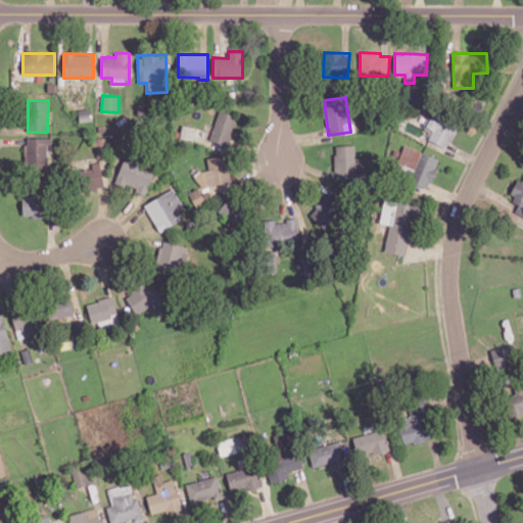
[(238,115),(219,109),(209,139),(228,145),(238,115)]
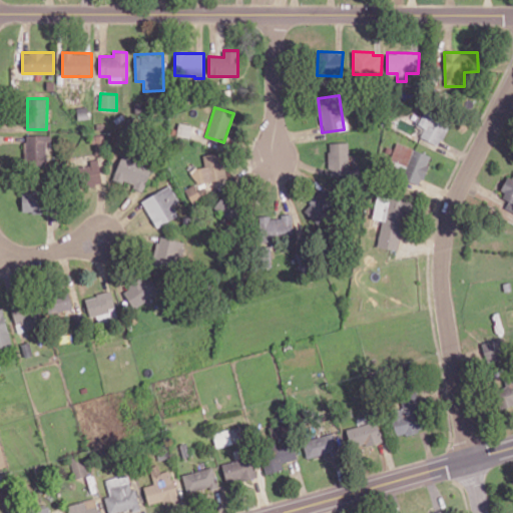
[(420,135),(437,145),(451,122),(426,107),(417,124),(424,128),(420,135)]
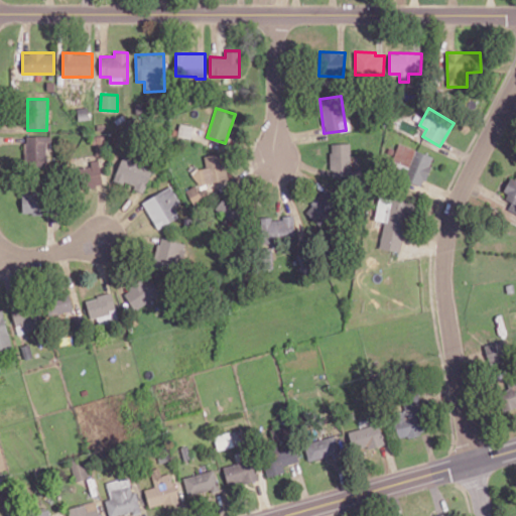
[(51,149),(51,136),(25,135),(24,167),(46,167),(46,149),(51,149)]
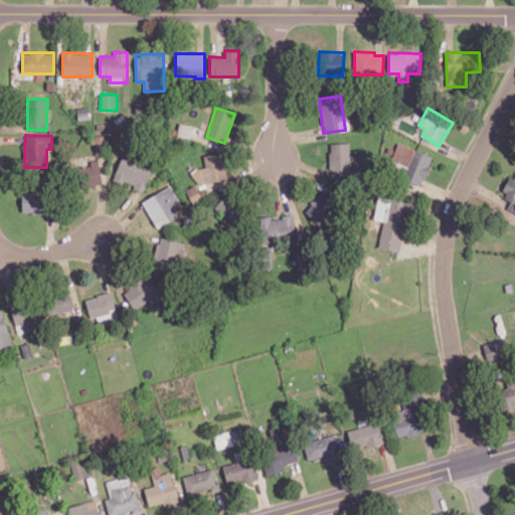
[(330,176),(350,175),(349,143),(329,144),(330,176)]
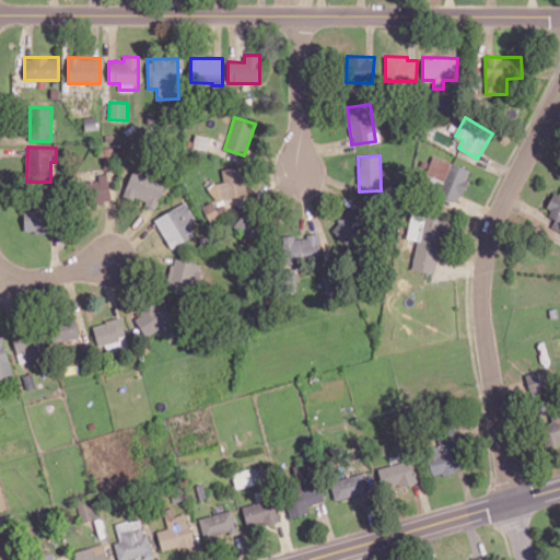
[(458,202),(470,170),(432,155),(426,174),(445,182),(440,196),(458,202)]
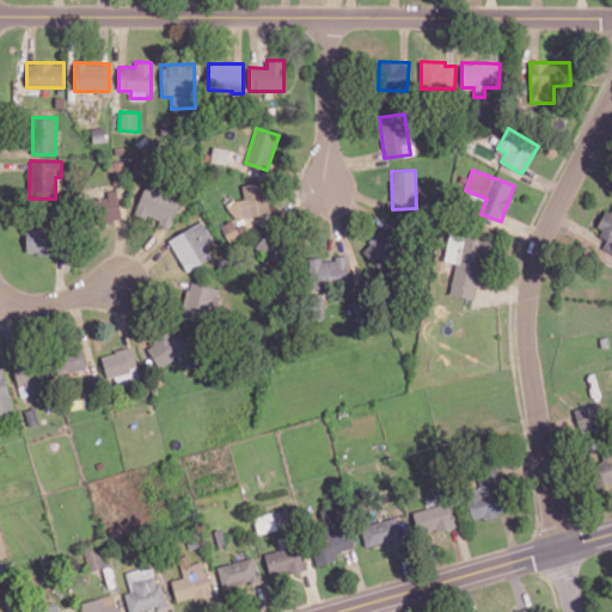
[(270,213),(265,182),(242,184),(244,200),(230,202),(233,221),(224,222),(226,239),(246,237),(244,216),(270,213)]
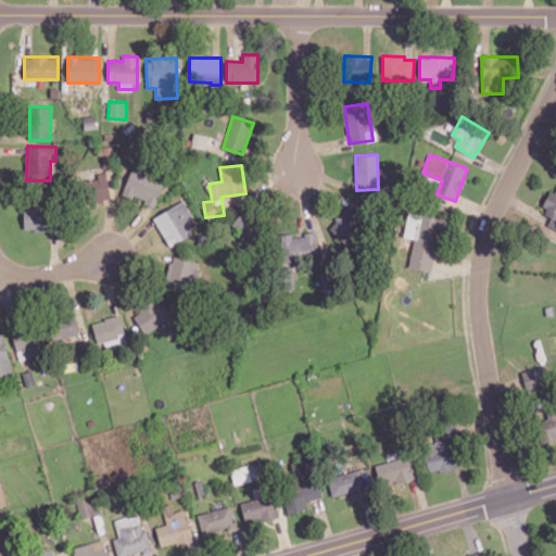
[(155,206),(165,181),(131,168),(122,193),(155,206)]
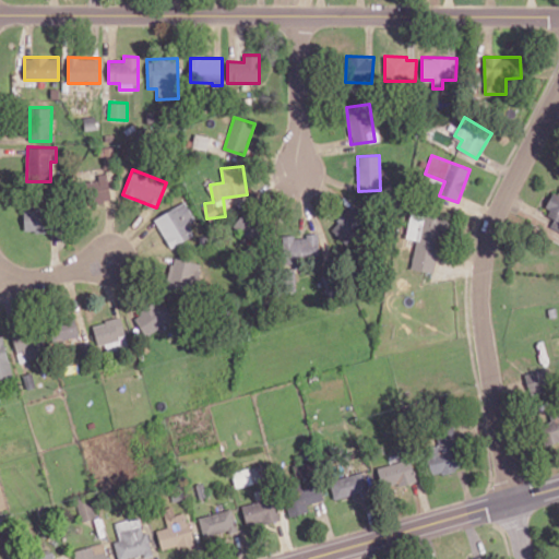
[(97,175),(97,179),(82,182),(86,205),(111,201),(107,173),(97,175)]
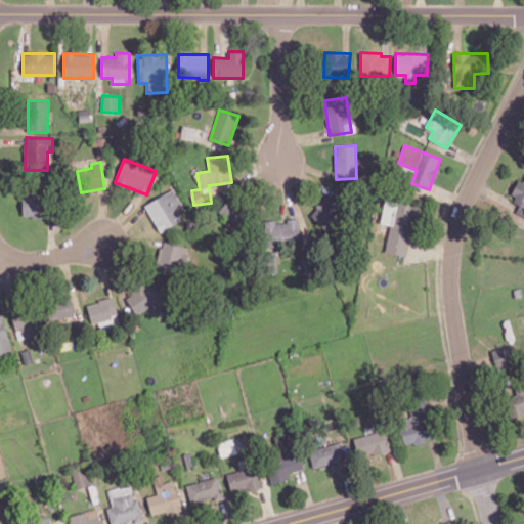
[(523,178),(519,177),(511,202),(520,205),(516,214),(523,216),(523,178)]
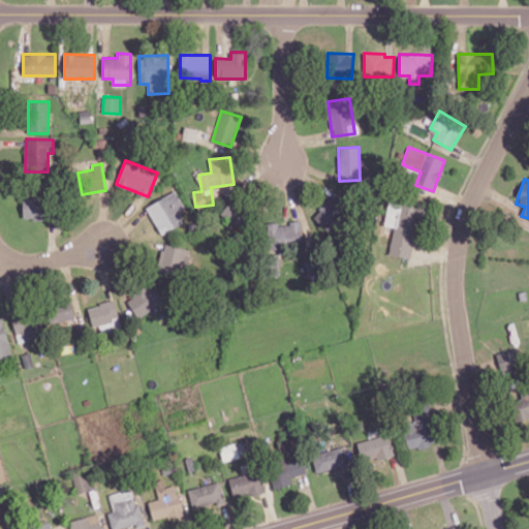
[(178,213),(186,209),(174,190),(146,208),(162,235),(184,222),(178,213)]
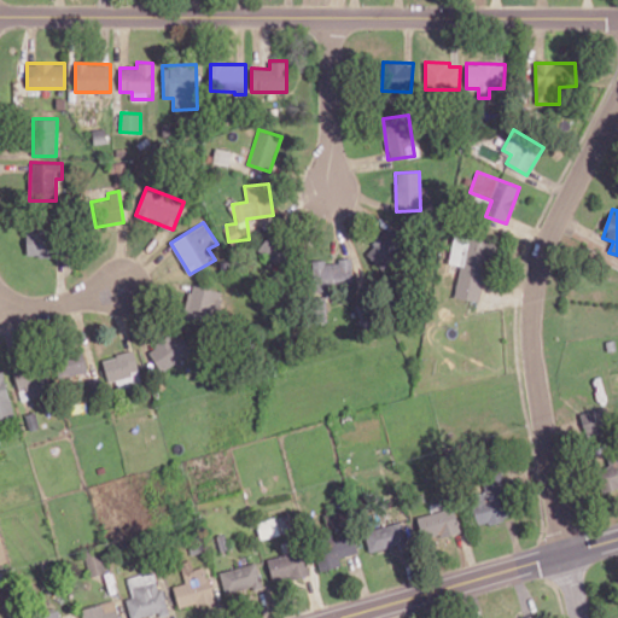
[(389,268),(404,235),(383,225),(367,258),(389,268)]
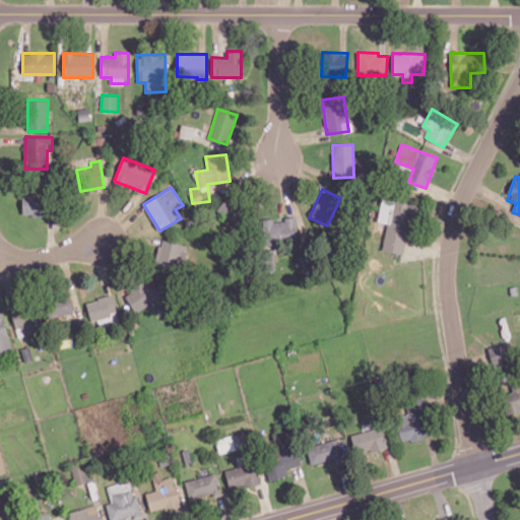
[(22,215),(46,216),(46,194),(22,193),(22,215)]
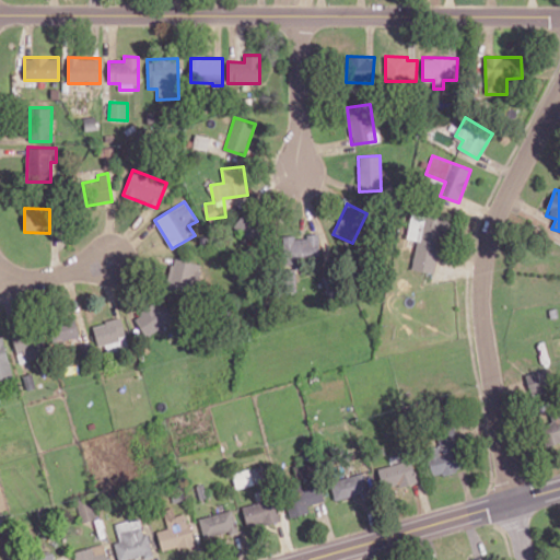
[(436,273),(446,218),(410,212),(406,237),(417,240),(411,269),(436,273)]
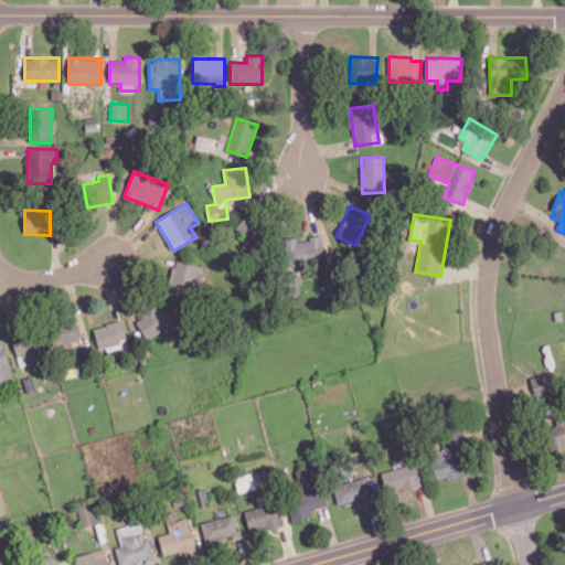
[(264,230),(245,215),(234,230),(253,243),(264,230)]
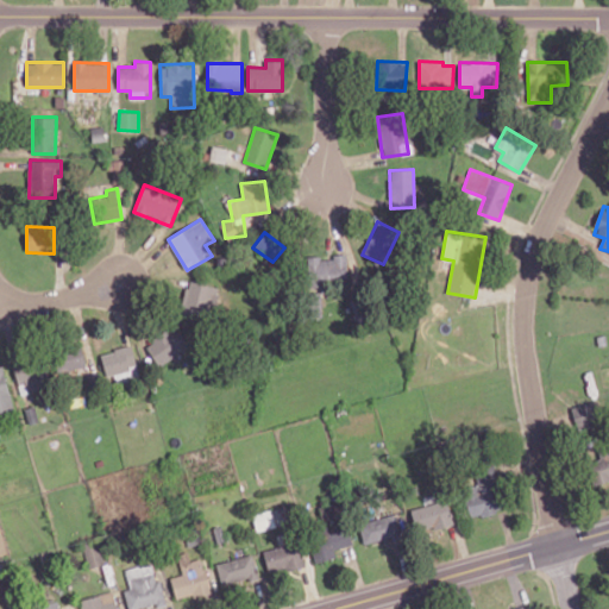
[(307,257),(307,282),(347,281),(347,253),(333,255),(333,257),(307,257)]
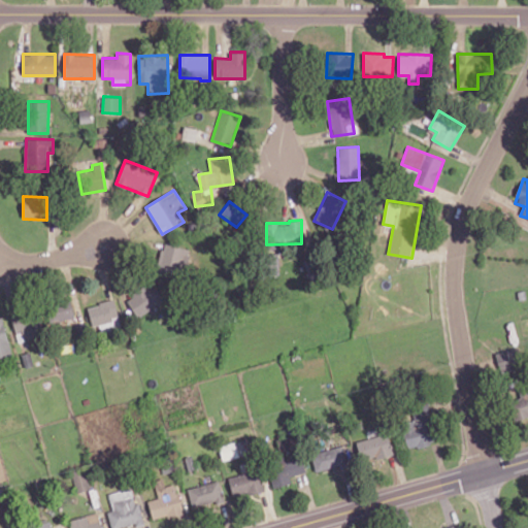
[(182,278),(190,250),(164,241),(156,271),(182,278)]
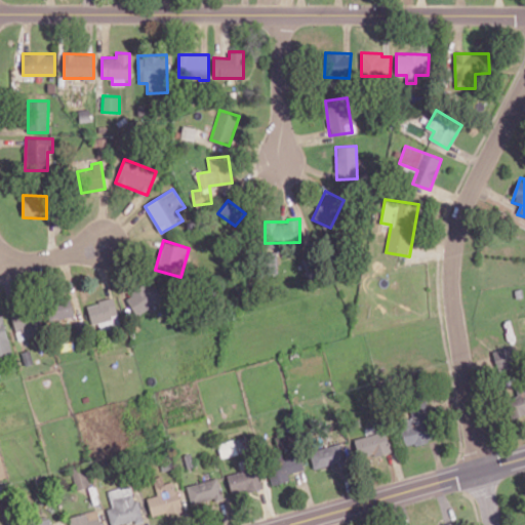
[(126,293),(135,314),(162,301),(152,281),(126,293)]
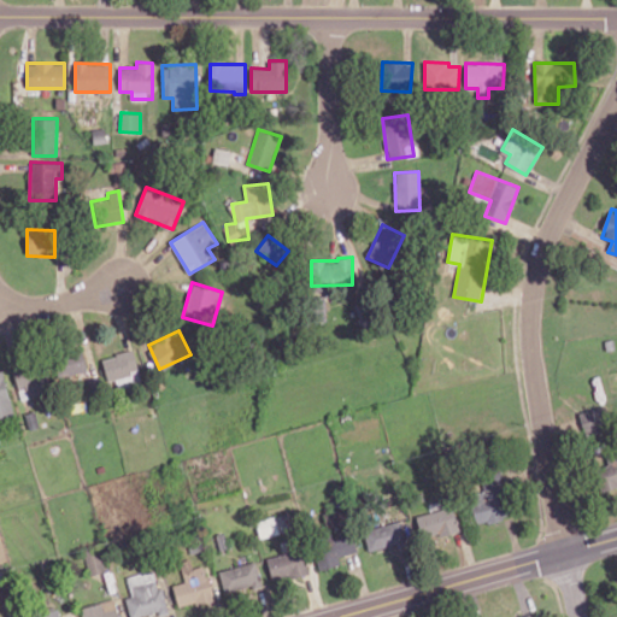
[(54,356),(60,377),(87,370),(82,348),(54,356)]
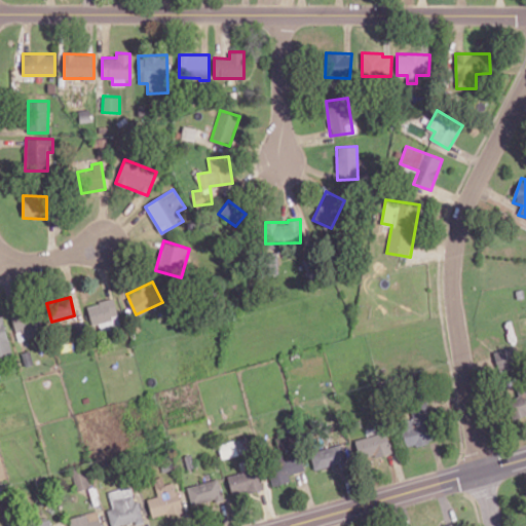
[(118,318),(114,299),(87,304),(91,325),(118,318)]
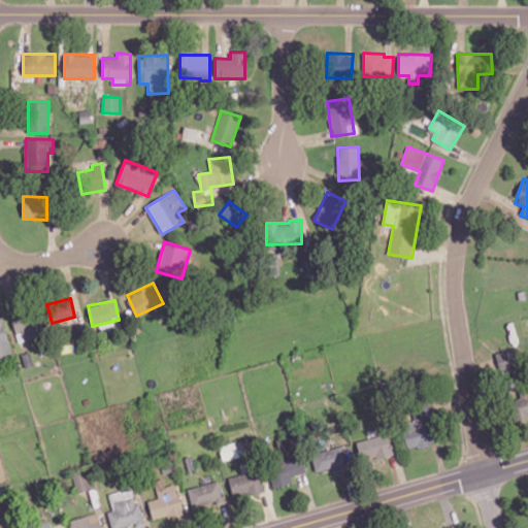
[(15,334),(23,333),(24,340),(41,337),(36,308),(11,312),(15,334)]
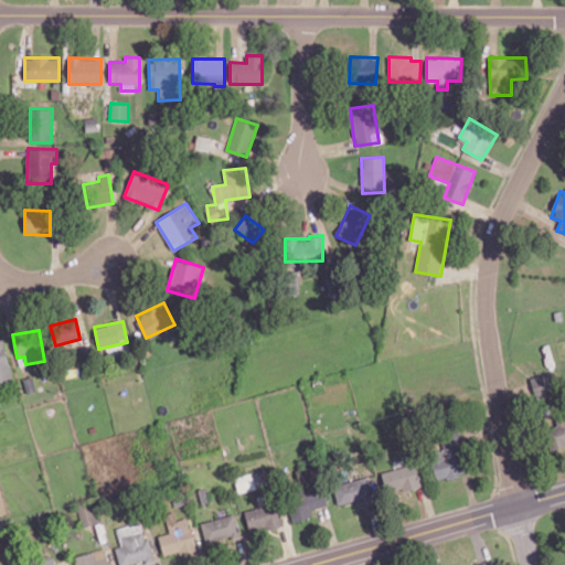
[(0,384),(13,381),(2,339),(0,339),(0,384)]
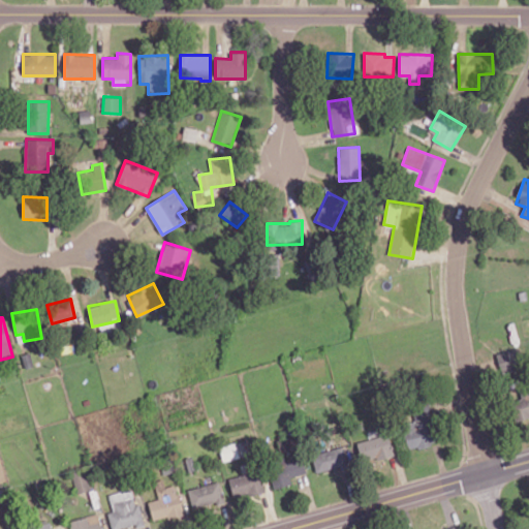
[(500,372),(523,367),(518,347),(496,352),(500,372)]
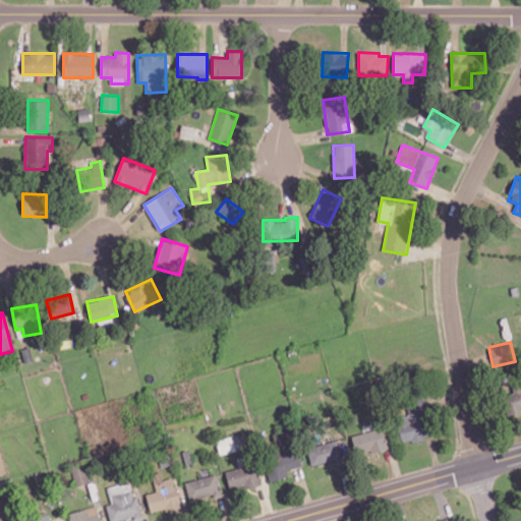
[(520,385),(520,381),(511,383),(514,393),(502,396),(507,415),(520,410),(520,385)]
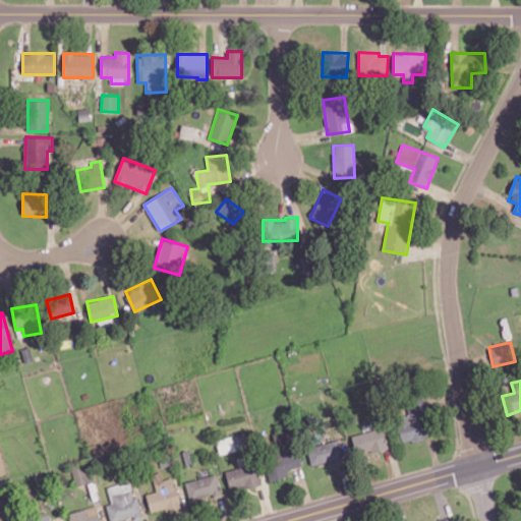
[(402,444),(430,437),(421,395),(407,398),(410,414),(396,417),(402,444)]
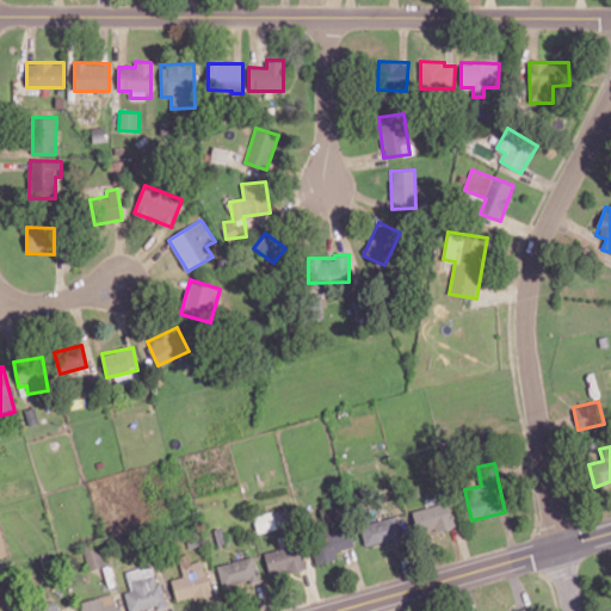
[(455,524),(448,500),(412,511),(419,535),(455,524)]
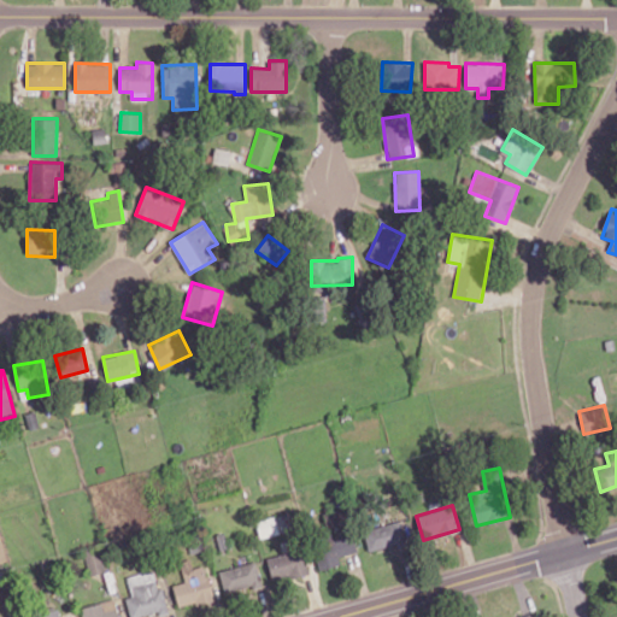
[(282,532),(277,515),(256,522),(260,539),(282,532)]
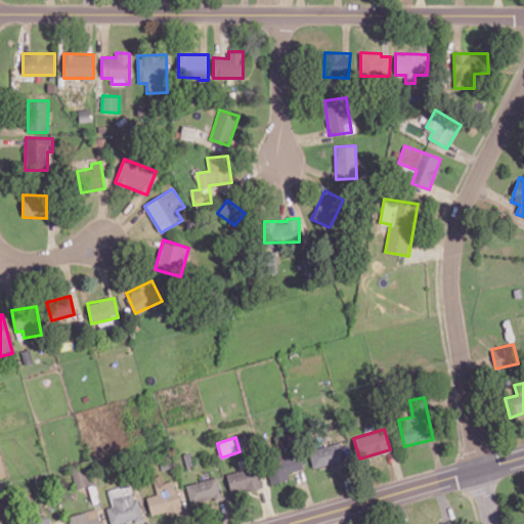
[(313,468),(342,461),(337,443),(308,449),(313,468)]
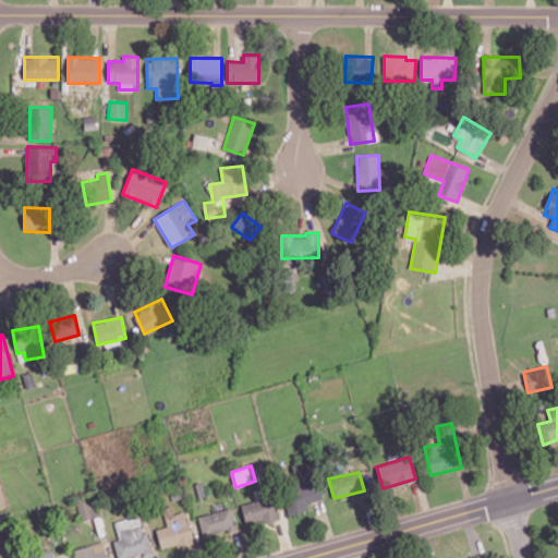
[(306,504),(324,498),(319,483),(283,493),(290,516),(307,510),(306,504)]
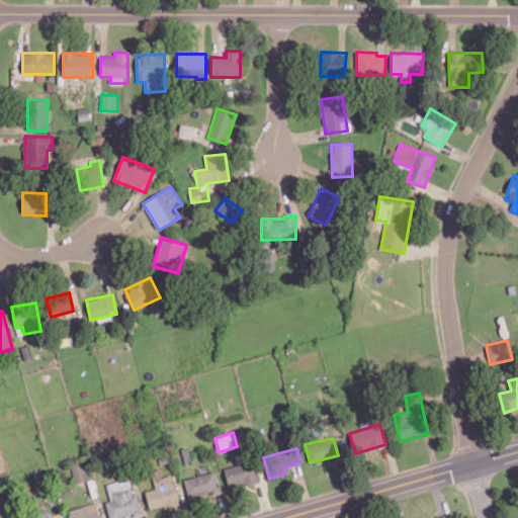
[(225,466),(228,487),(258,482),(255,461),(225,466)]
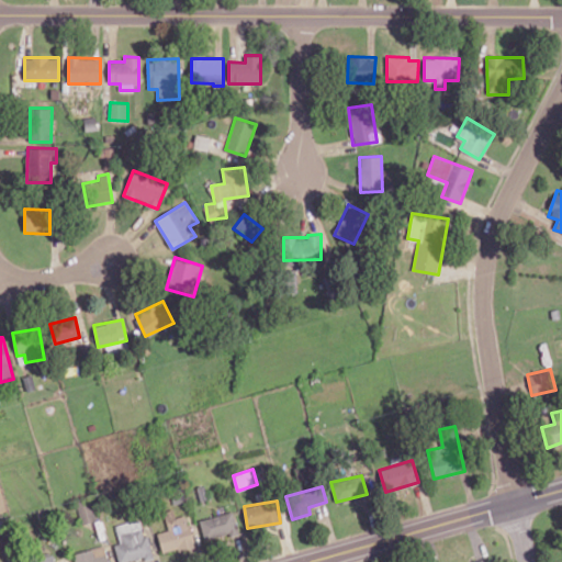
[(78,504),(80,524),(94,521),(92,502),(78,504)]
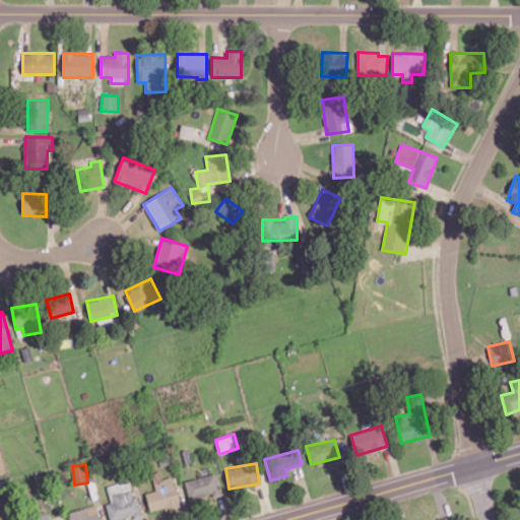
[(145,493),(150,513),(181,505),(173,476),(163,478),(160,471),(151,473),(155,491),(145,493)]
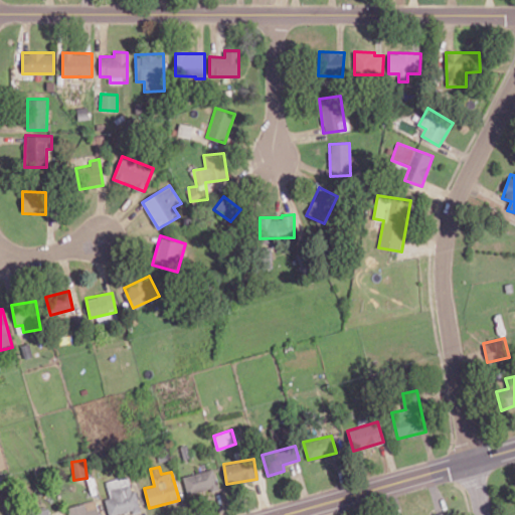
[(187,494),(210,488),(211,492),(219,489),(213,468),(182,477),(187,494)]
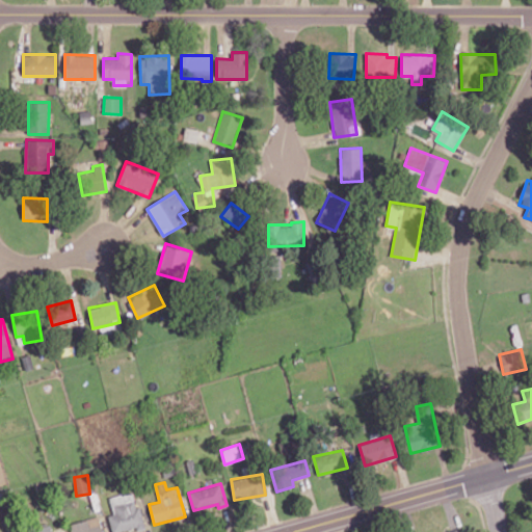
[(111,531),(121,531),(143,527),(135,490),(109,497),(113,514),(108,515),(111,531)]
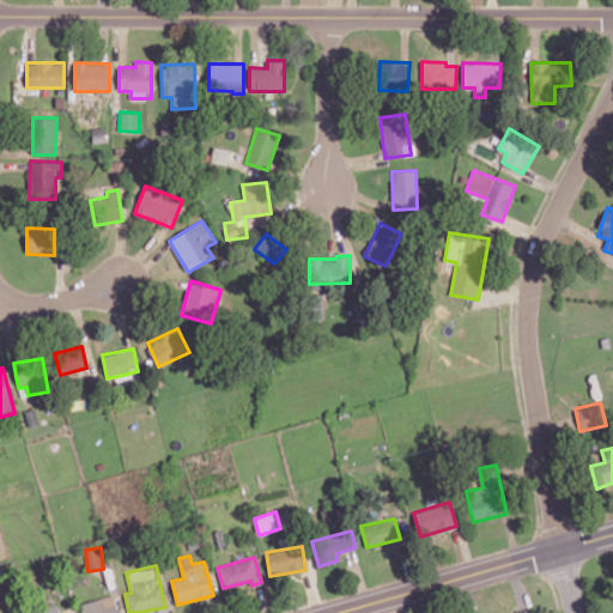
[(80,602),(82,612),(117,612),(114,596),(80,602)]
